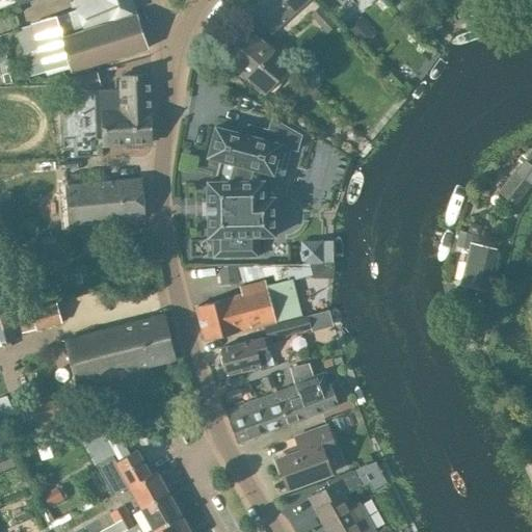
[(131,0),(73,0),(76,9),(56,16),(30,23),(30,25),(15,29),(29,76),(69,64),(71,72),(148,48),(131,0)]
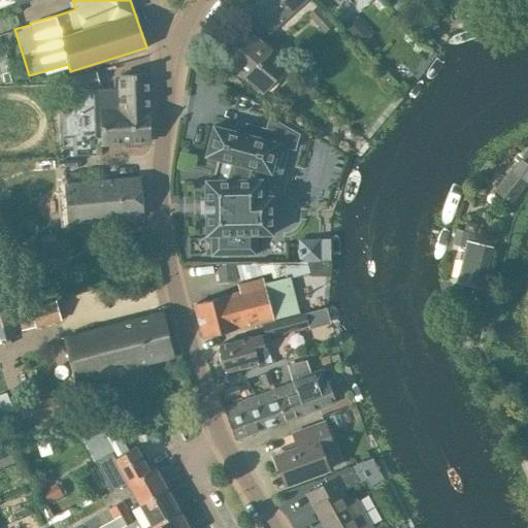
[(269,33),(304,0),(257,0),(248,9),(269,33)]
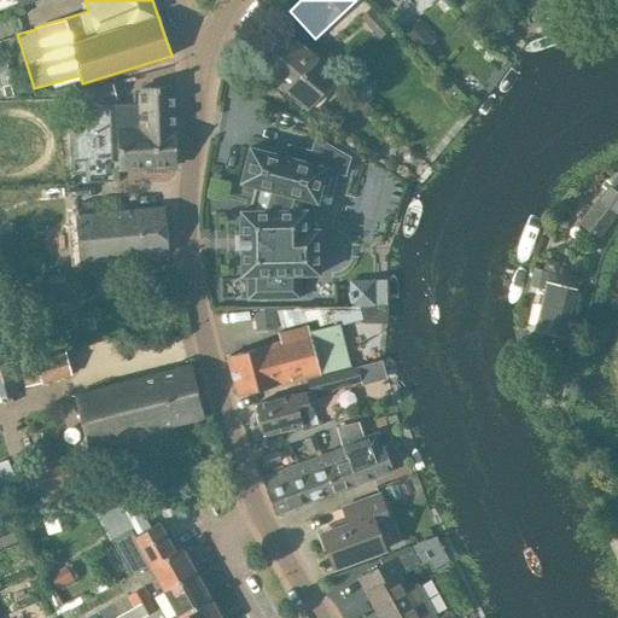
[(547,0),(536,4),(540,13),(549,10),(547,0)]
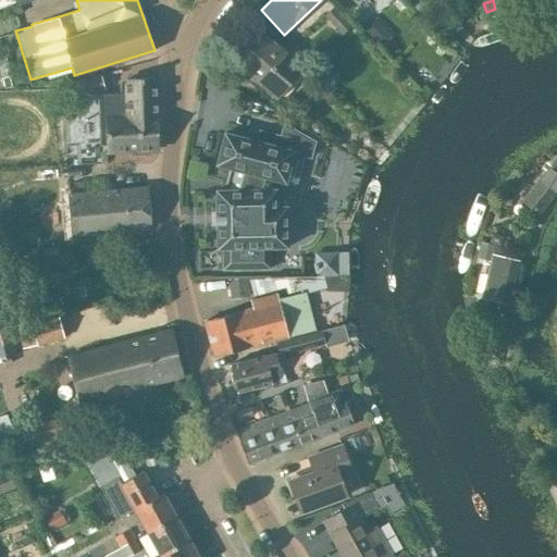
[(361,40),(345,23),(334,33),(350,50),(361,40)]
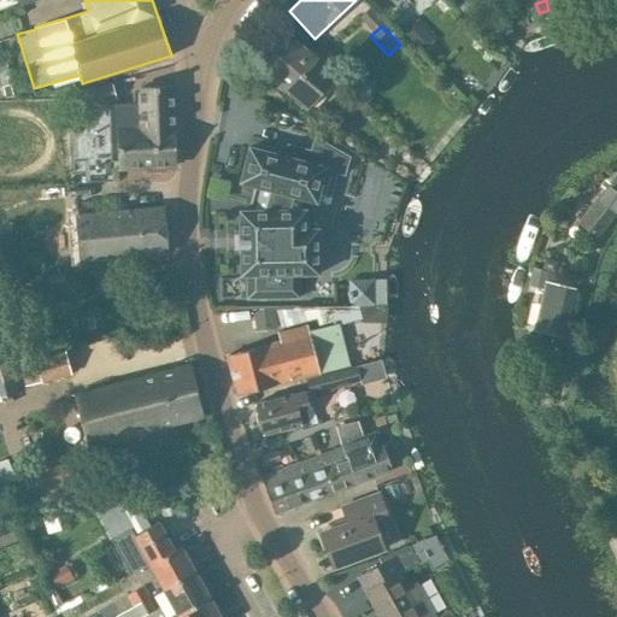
[(407,25),(403,30),(422,52),(428,47),(407,25)]
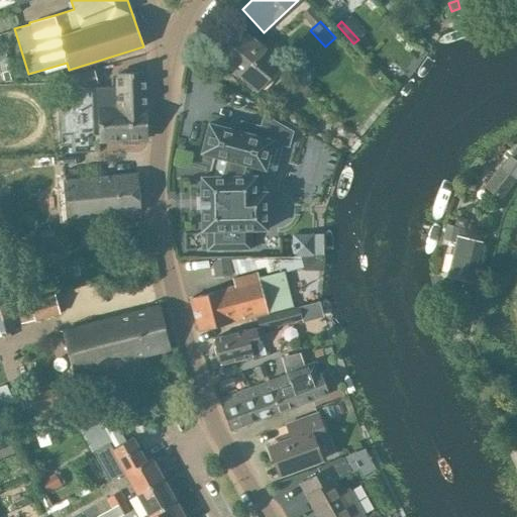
[(219,47),(221,49),(246,71),(241,77),(257,90),(281,62),(237,26),(219,47)]
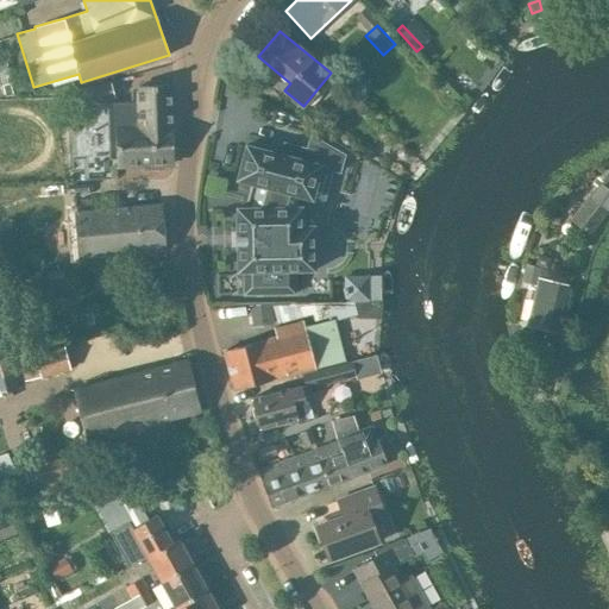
[(82,87),(87,104),(115,98),(111,80),(82,87)]
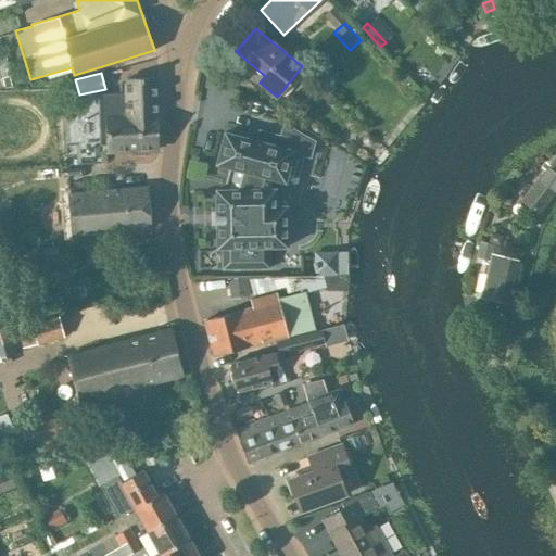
[(106,117),(99,117),(100,137),(100,146),(106,146),(108,146),(108,151),(133,151),(133,155),(151,155),(150,150),(159,150),(156,79),(125,80),(125,85),(119,86),(119,95),(105,96),(106,117)]
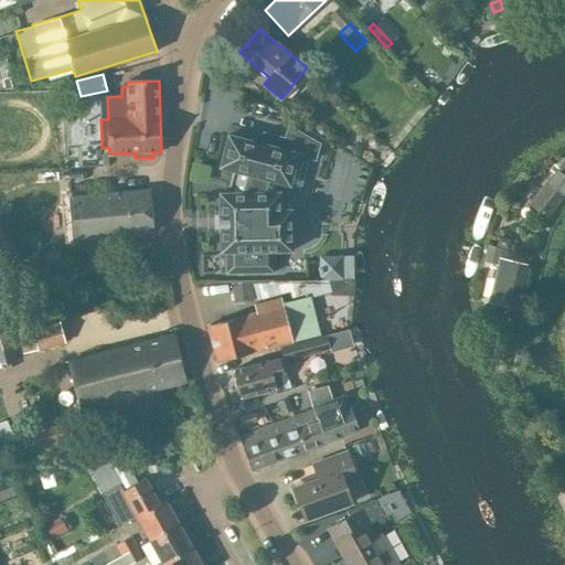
[(328,86),(320,93),(333,108),(341,102),(328,86)]
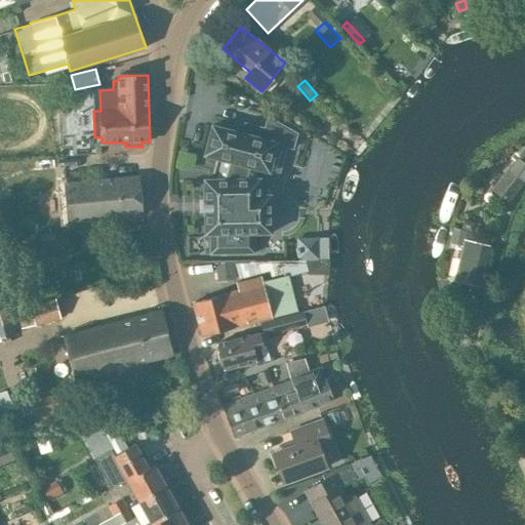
[(294,120),(293,122),(294,124),(295,126),(296,127),(299,127),(301,127),(303,126),(304,124),(305,122),(304,120),(303,118),(300,117),(298,117),(296,117),(295,118),(294,120)]
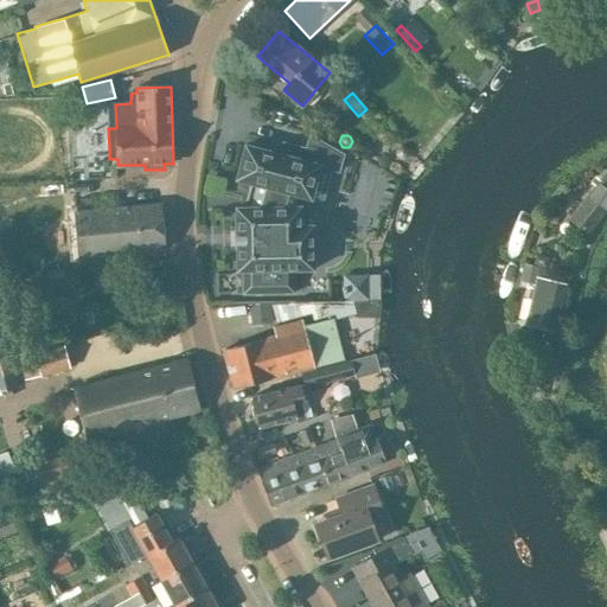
[(257,184),(251,208),(289,206),(293,195),(311,199),(319,166),(338,171),(342,155),(310,136),(306,149),(283,144),(280,154),(264,149),(264,145),(253,142),(250,146),(249,146),(249,145),(246,145),(246,147),(238,176),(237,176),(237,178),(240,179),(257,184)]
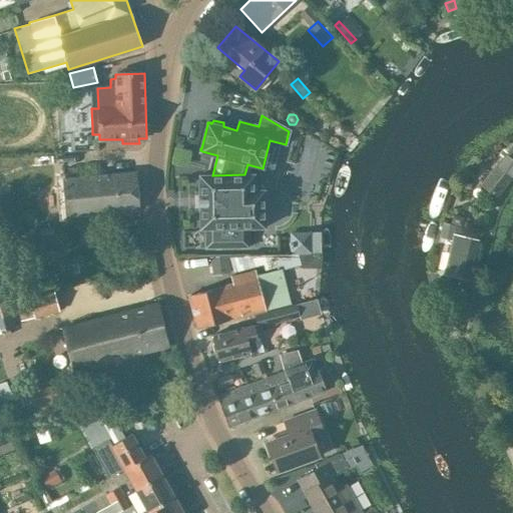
[(335,127),(335,129),(335,131),(336,133),(338,134),(340,134),(342,134),(344,133),(345,131),(345,129),(345,127),(344,125),(342,124),(340,124),(338,124),(336,125),(335,127)]
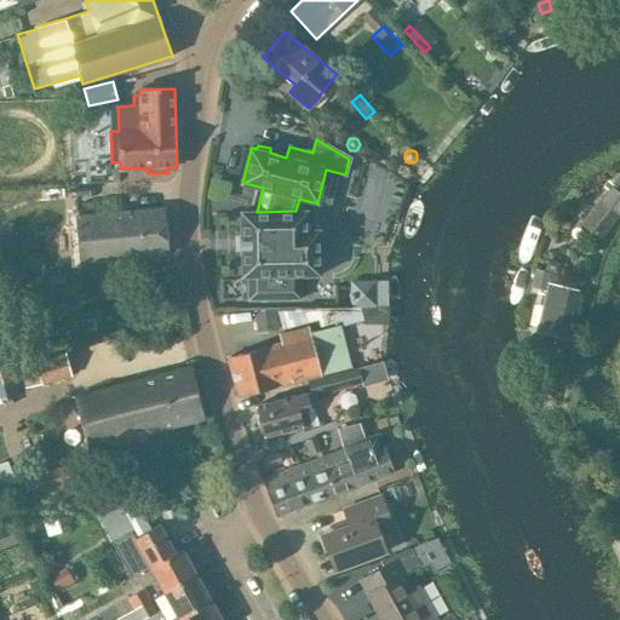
[(601,239),(619,213),(619,171),(619,172),(580,223),(601,239)]
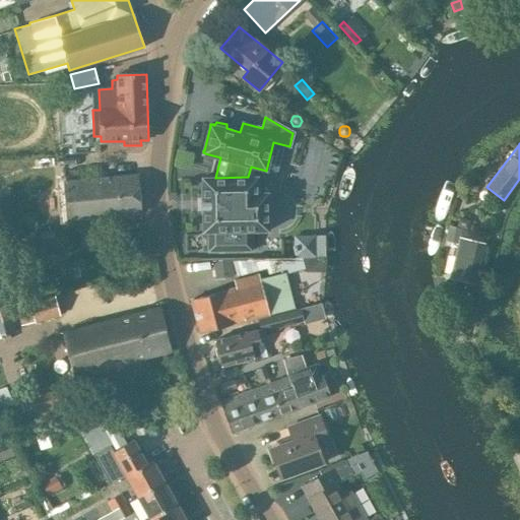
[(120,224),(119,214),(141,212),(138,174),(65,181),(68,219),(95,217),(96,226),(120,224)]
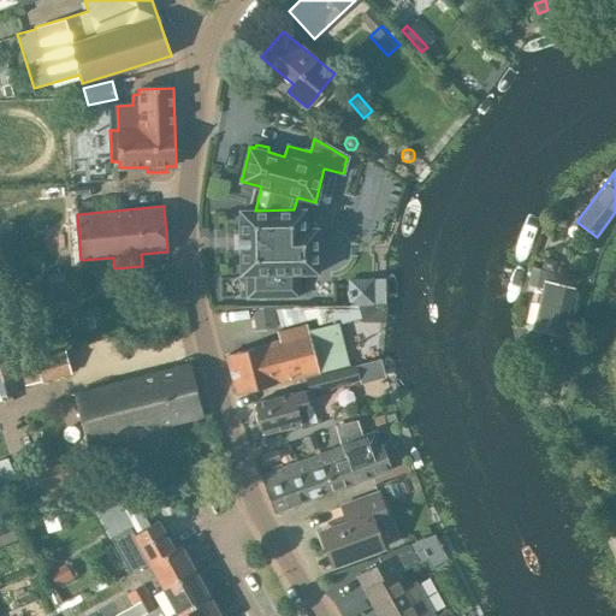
[(294,209),(255,211),(243,211),(242,209),(240,209),(240,213),(241,213),(241,235),(240,235),(240,250),(241,250),(241,272),(241,274),(243,274),(247,274),(247,295),(247,297),(249,297),(296,296),(296,297),(300,297),(300,295),(298,295),(298,274),(318,273),(318,229),(306,229),(304,211),(294,211),(294,209)]
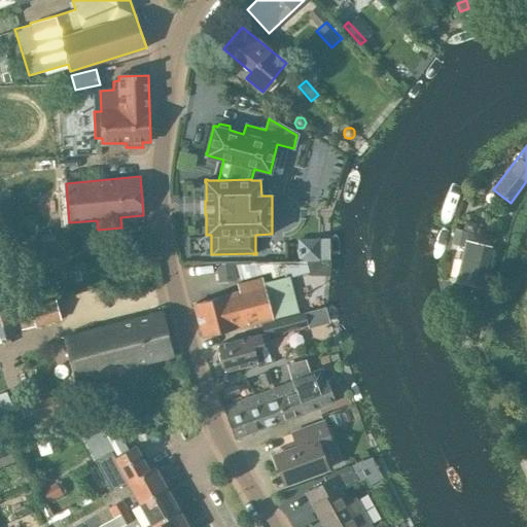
[(465,220),(462,230),(475,233),(477,224),(465,220)]
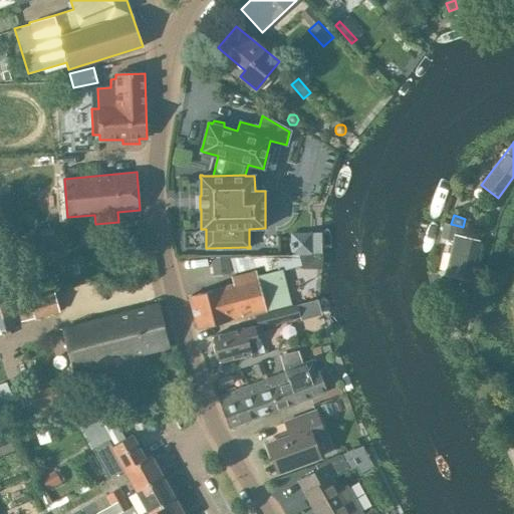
[(444,224),(440,239),(453,242),(455,234),(456,227),(444,224)]
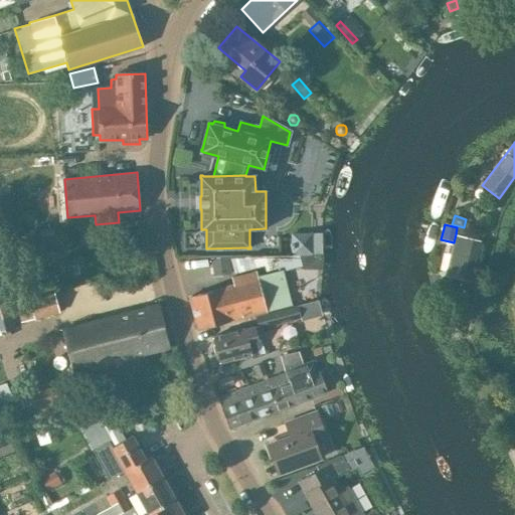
[(471,282),(480,240),(456,234),(454,242),(446,276),(471,282)]
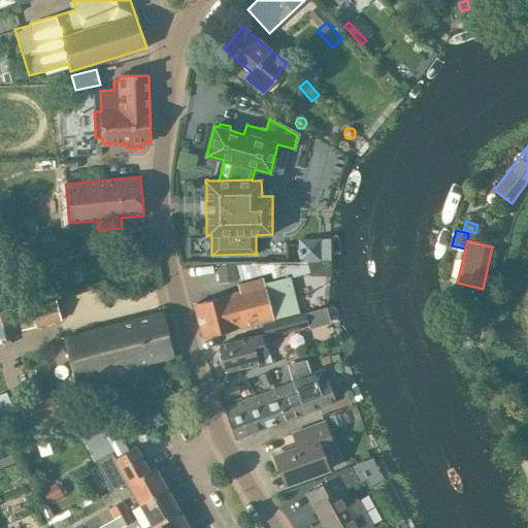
[(235,262),(240,284),(263,278),(264,283),(290,276),(290,277),(306,273),(306,261),(235,262)]
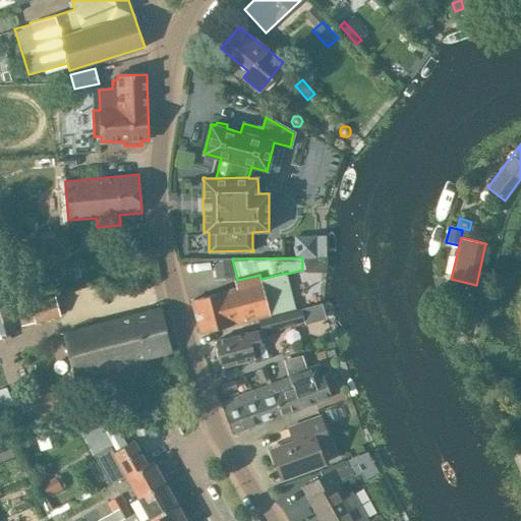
[(234,277),(231,261),(219,263),(221,279),(234,277)]
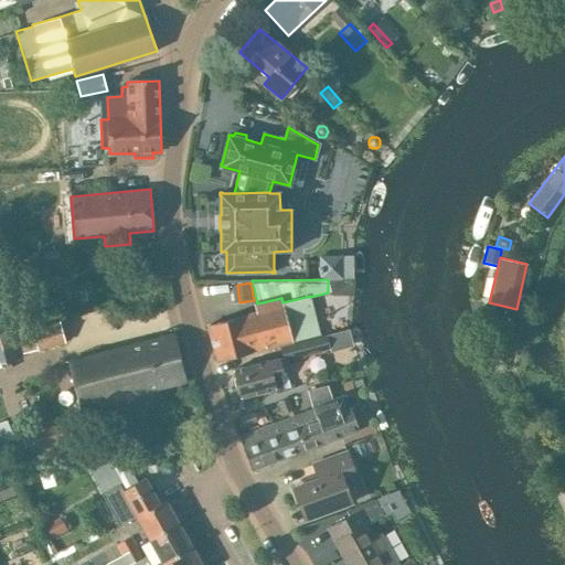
[(0,289),(0,364),(18,360),(3,307),(14,304),(9,287),(0,289)]
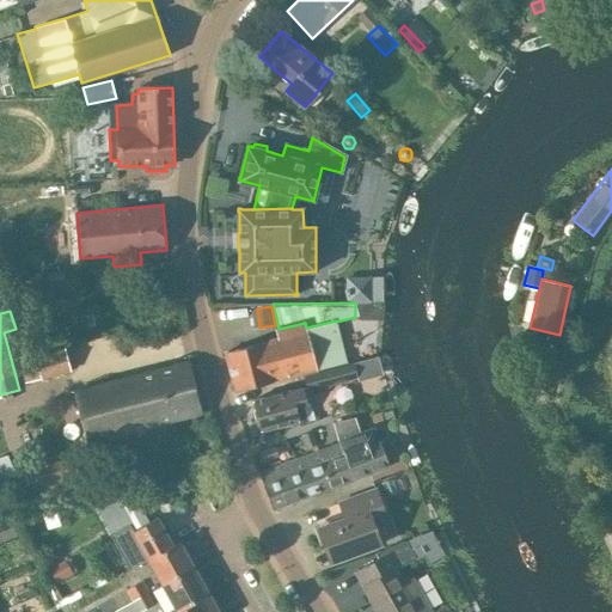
[(236,393),(304,375),(318,371),(348,362),(336,322),(336,320),(306,328),(305,323),(279,329),(276,330),(279,337),(265,341),(225,353),(236,393)]
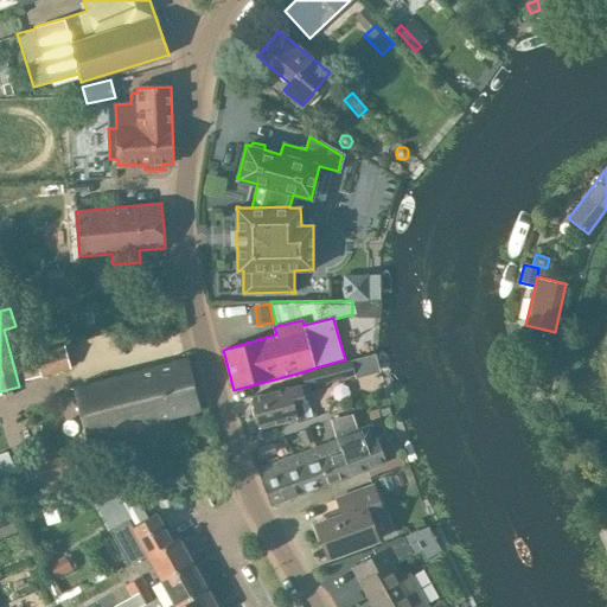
[(65,344),(36,352),(34,347),(18,351),(25,381),(71,369),(65,344)]
